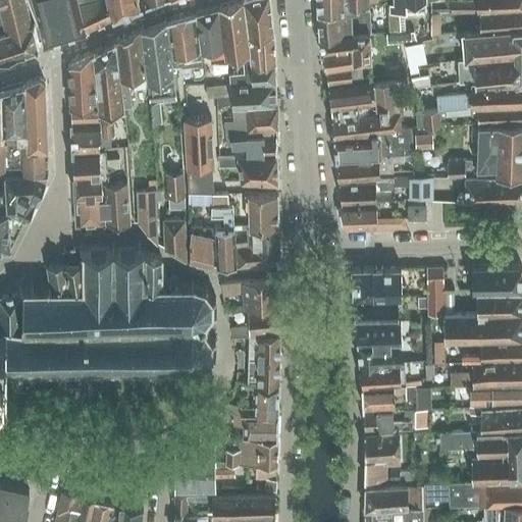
[(32,18),(31,13),(27,0),(0,0),(0,50),(39,38),(38,34),(34,17),(32,18)]
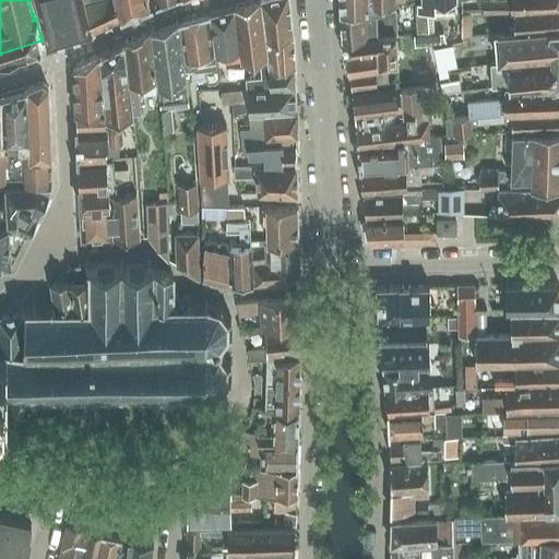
[(117,0),(28,0),(33,14),(34,20),(36,19),(40,36),(46,35),(47,38),(94,30),(120,16),(117,0)]
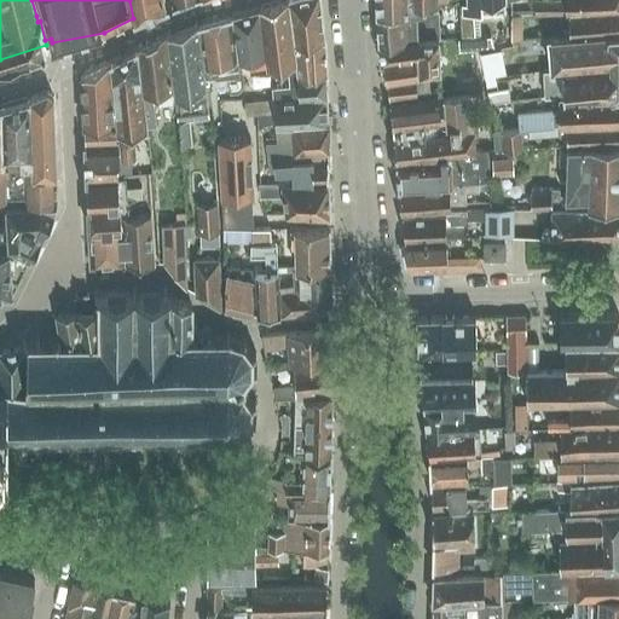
[(129,0),(133,18),(166,5),(165,0),(129,0)]
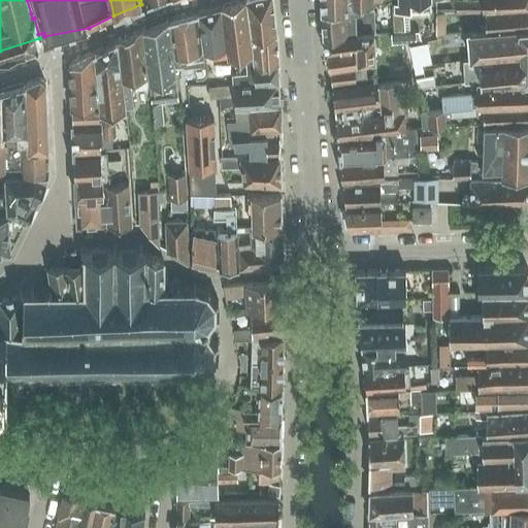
[(244,83),(256,83),(245,0),(236,0),(221,4),(227,46),(228,55),(245,53),(245,56),(241,57),(244,83)]
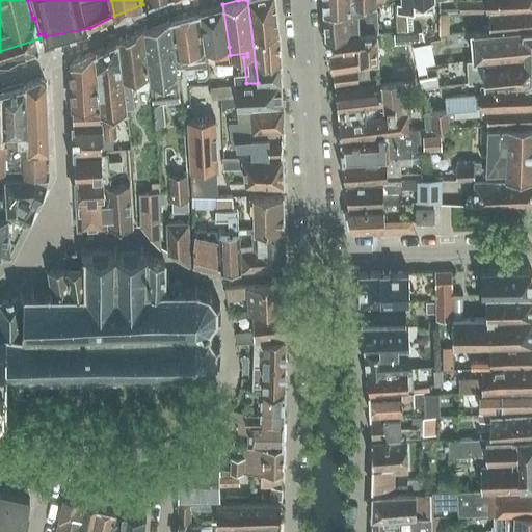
[(280,32),(275,0),(247,0),(258,83),(282,82),(282,62),(280,32)]
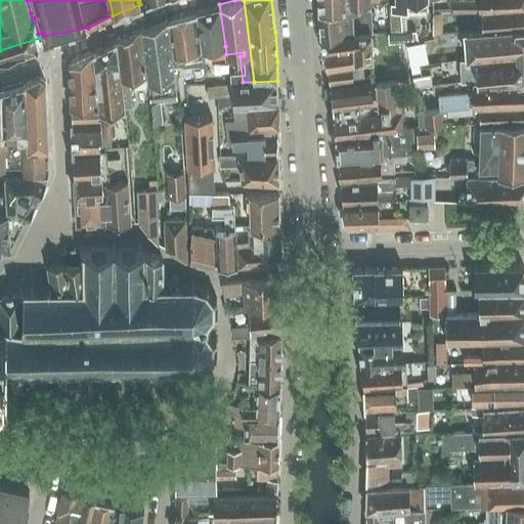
[(352,4),(351,0),(318,0),(318,7),(319,10),(344,8),(344,11),(352,10),(356,10),(355,4),(352,4)]
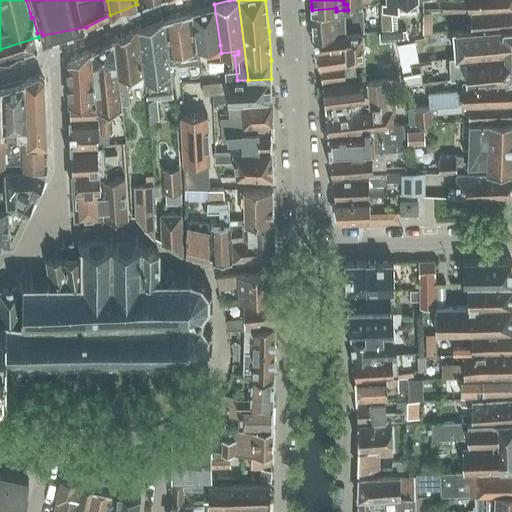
[(343,0),(344,4),(347,4),(348,10),(362,9),(361,1),(361,0),(343,0)]
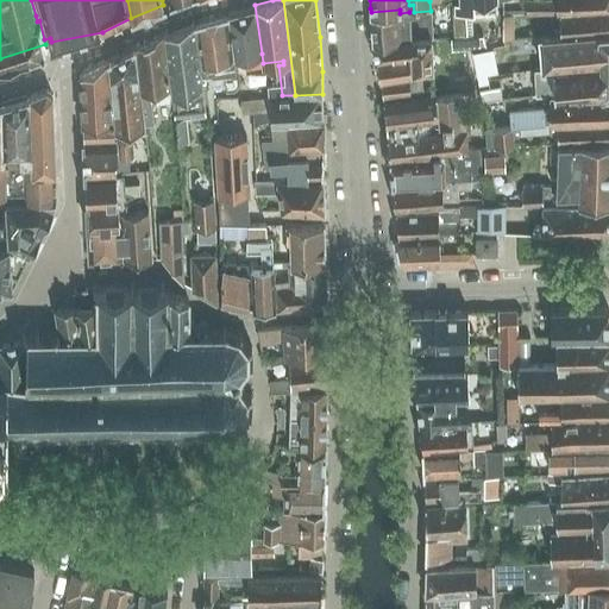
[(459,0),(460,1),(453,1),(453,12),(464,11),(497,10),(497,5),(496,0),(459,0)]
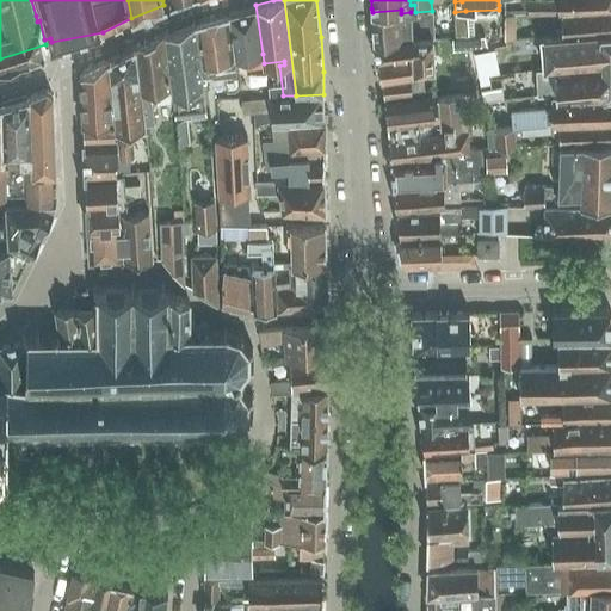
[(610,0),(526,0),(528,14),(561,12),(610,8),(610,0)]
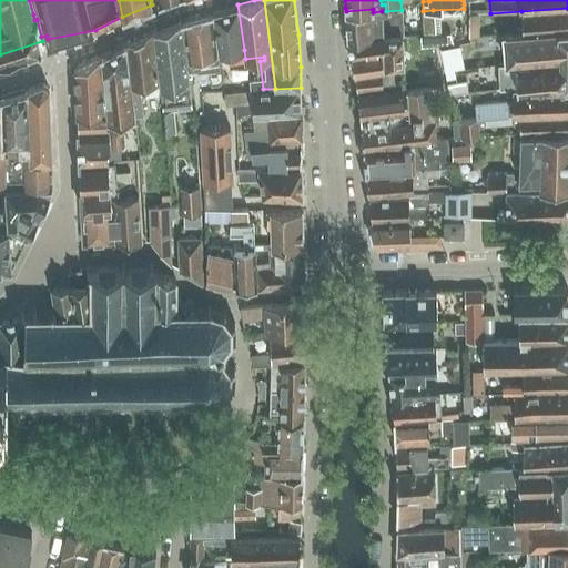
[(219,53),(244,50),(237,4),(214,11),(213,10),(212,10),(219,53)]
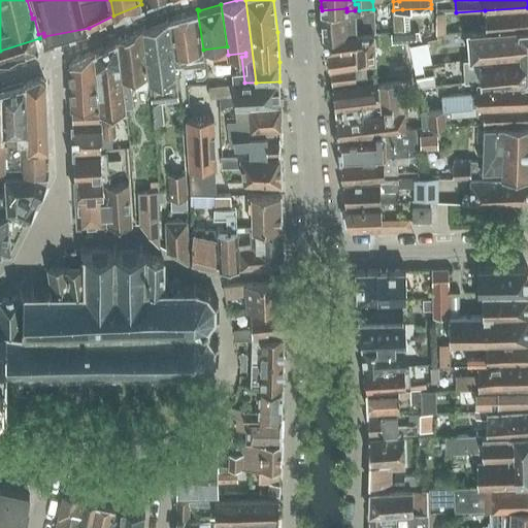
[(527,24),(527,7),(485,10),(486,29),(527,24)]
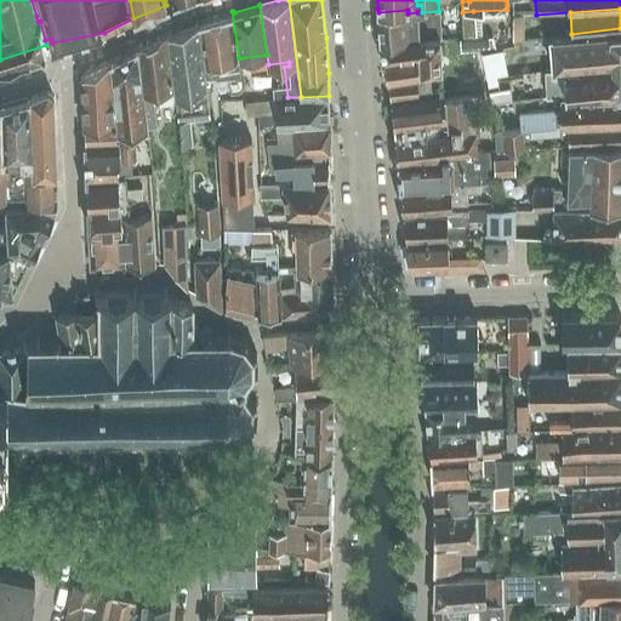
[(381,43),(382,43),(421,39),(417,12),(408,13),(408,10),(379,12),(381,43)]
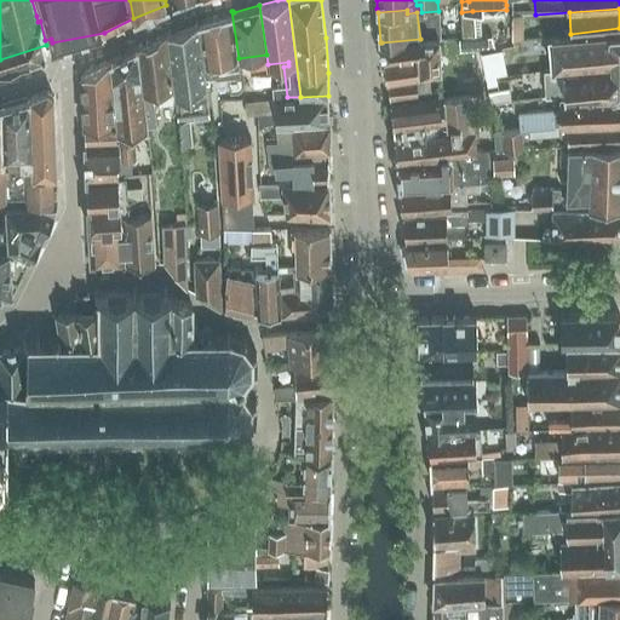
[(231,11),(200,19),(206,76),(216,75),(217,78),(241,75),(239,58),(231,11)]
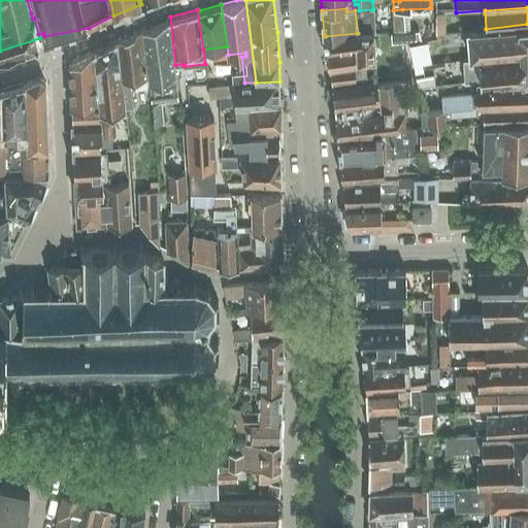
[(403,29),(402,9),(393,10),(394,29),(403,29)]
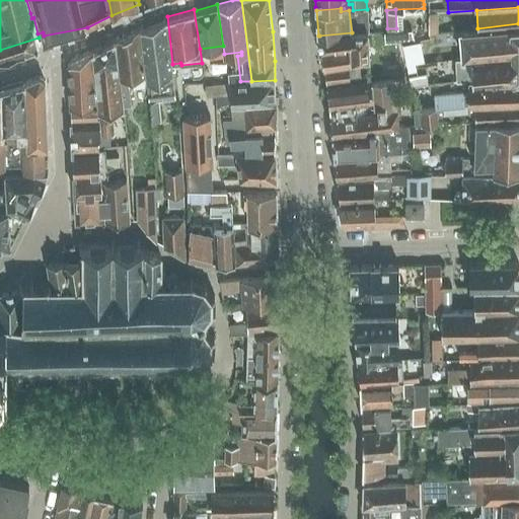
[(439,32),(439,11),(430,12),(430,32),(439,32)]
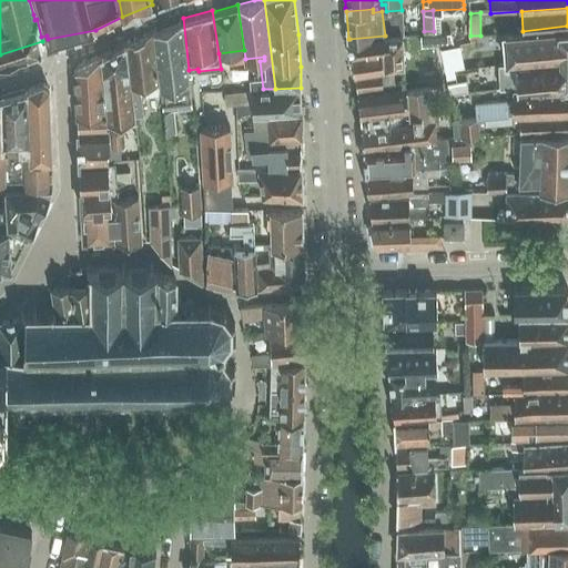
[(168,143),(176,142),(174,109),(193,107),(189,70),(183,18),(180,19),(181,19),(153,28),(160,80),(161,88),(168,143)]
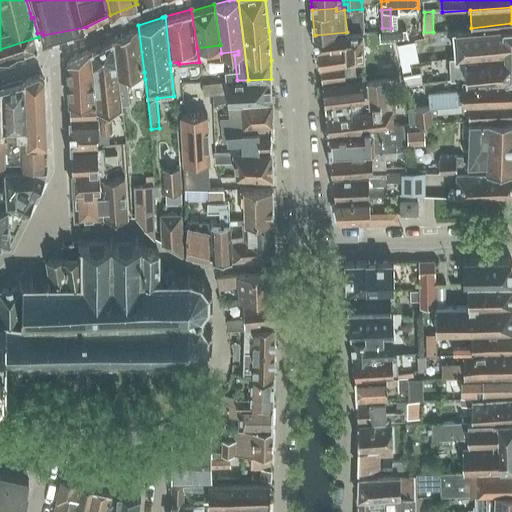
[(453,29),(455,53),(455,55),(511,50),(511,23),(471,28),(453,29)]
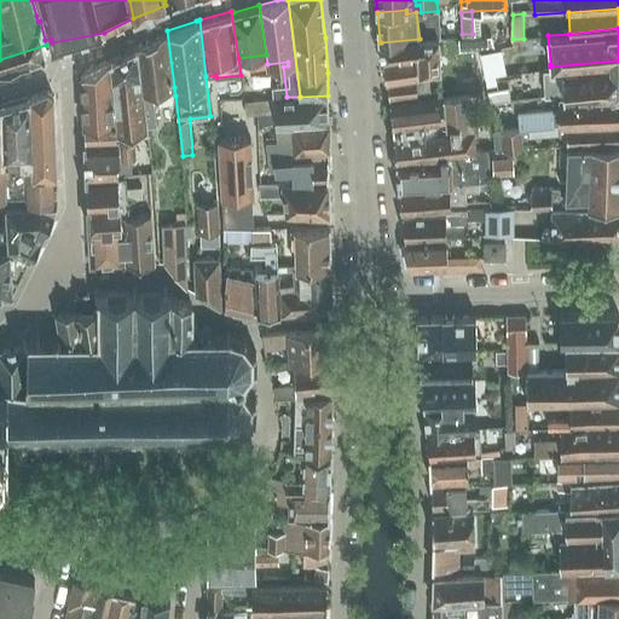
[(154,90),(174,87),(167,30),(138,46),(148,127),(149,127),(157,126),(154,90)]
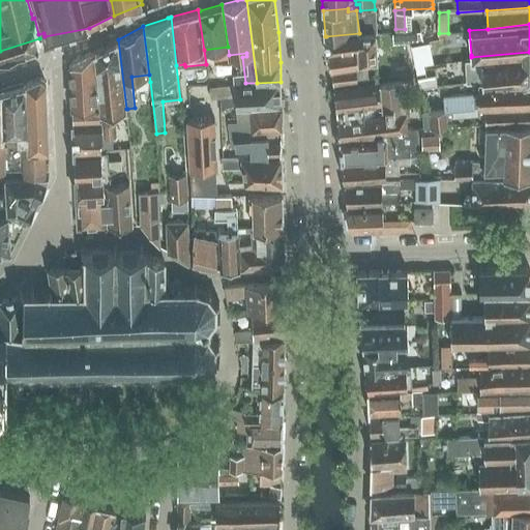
[(420,30),(403,31),(405,42),(422,38),(420,30)]
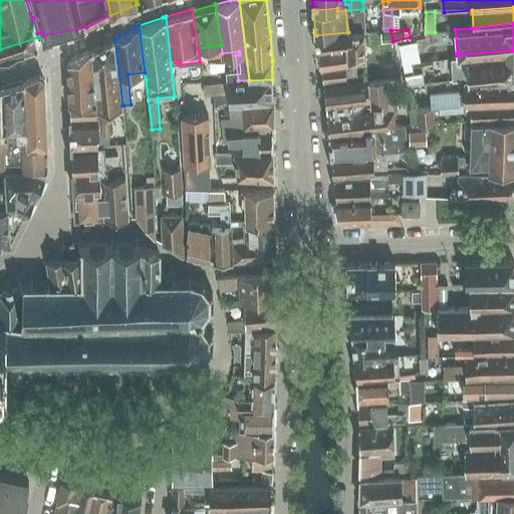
[(366,57),(365,30),(348,32),(316,35),(317,48),(321,64),(355,59),(366,57)]
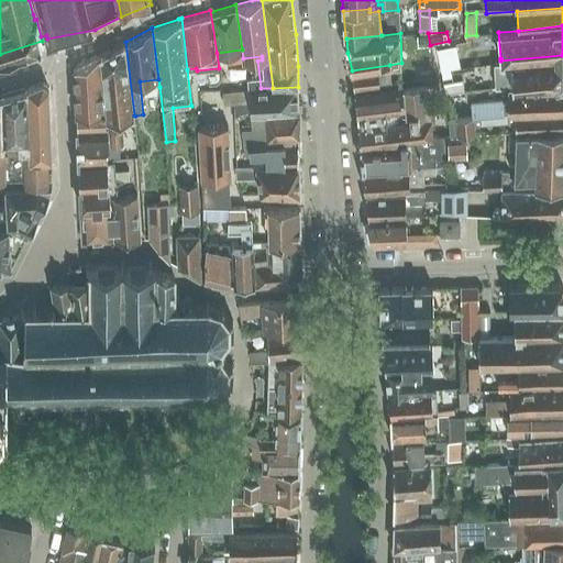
[(492,33),(477,34),(478,44),(493,43),(492,33)]
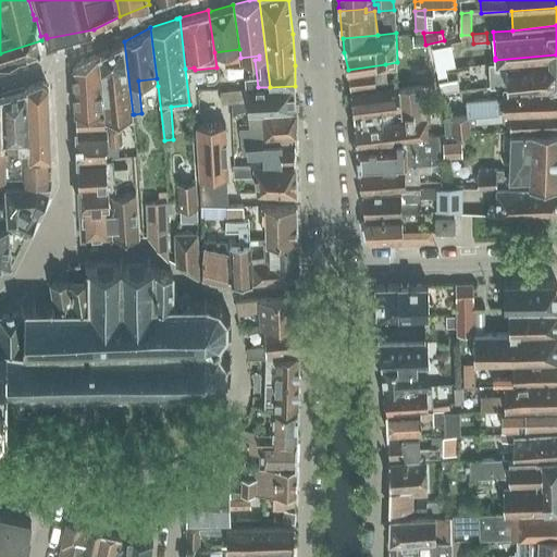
[(123,141),(120,120),(134,118),(133,114),(124,41),(97,54),(104,109),(107,127),(109,143),(123,141)]
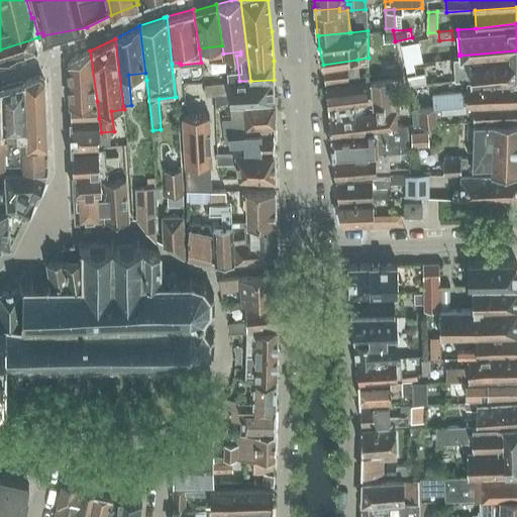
[(402,44),(407,71),(415,69),(414,63),(420,61),(417,41),(402,44)]
